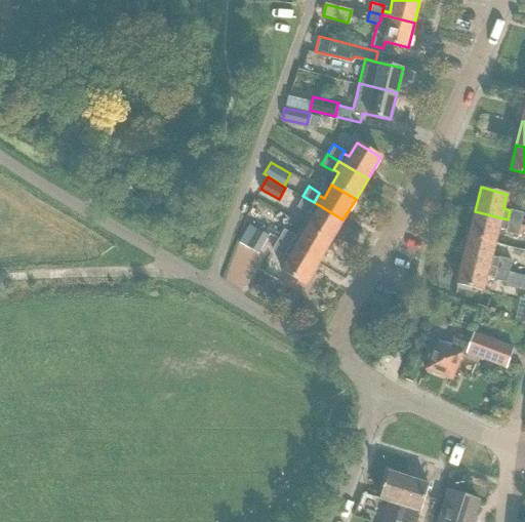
[(308,212),(309,210),(314,202),(303,196),(296,206),(308,212)]
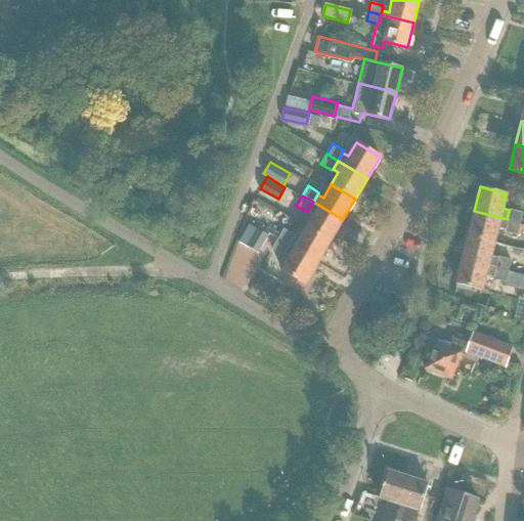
[(342,219),(313,202),(308,210),(313,214),(306,226),(330,241),(342,219)]
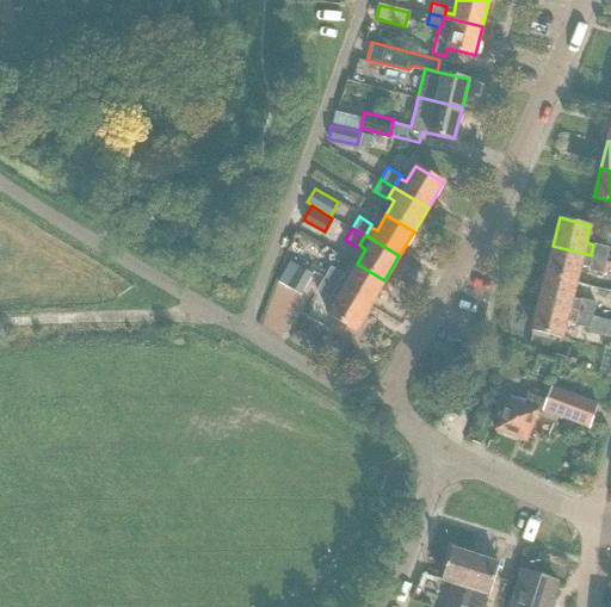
[(591,255),(605,259),(609,246),(594,242),(593,245),(591,255)]
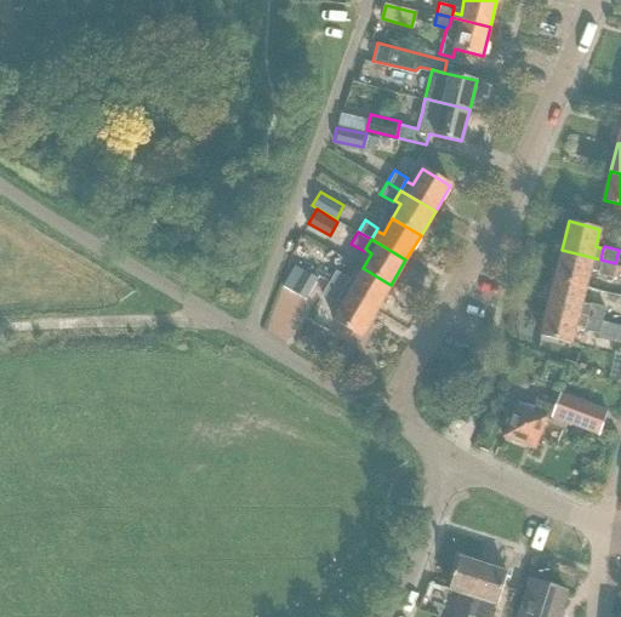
[(554,278),(586,285),(590,269),(598,270),(600,260),(562,250),(554,278)]
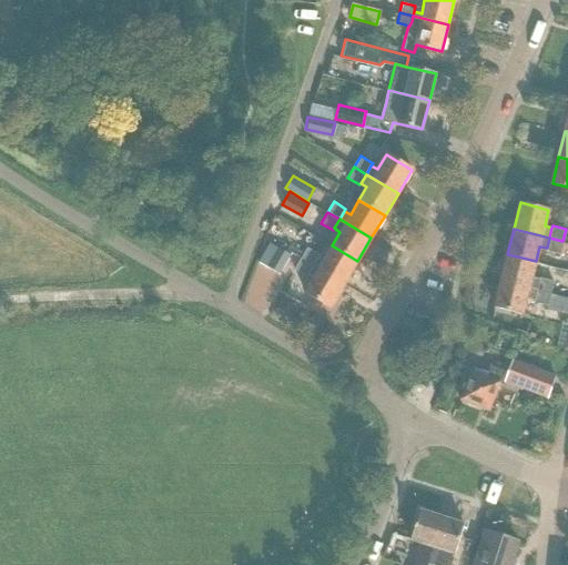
[(549,238),(547,248),(546,250),(559,253),(563,241),(549,238)]
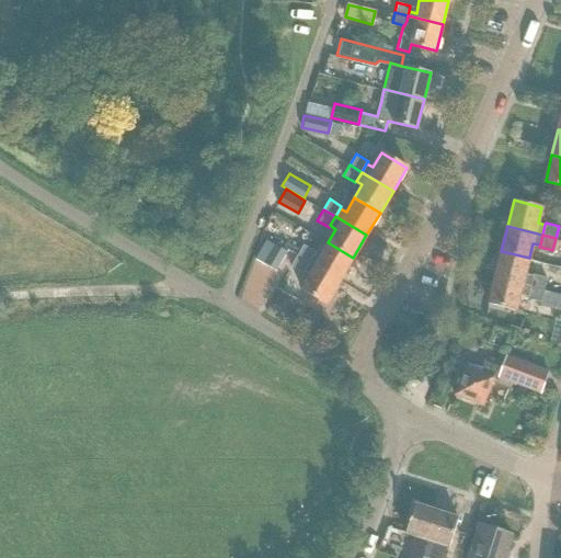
[(276,269),(287,250),(266,238),(255,257),(276,269)]
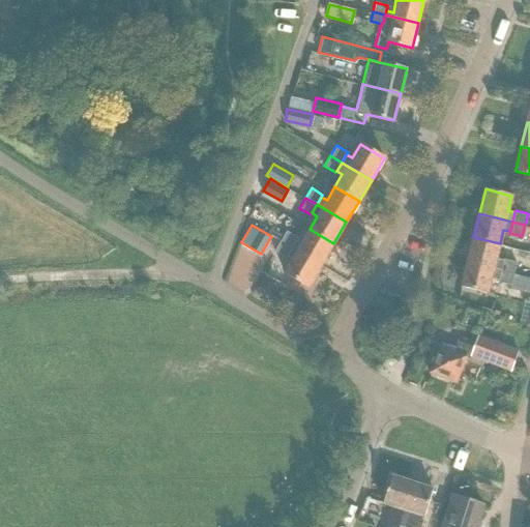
[(333,243),(310,229),(302,242),(296,238),(292,246),(321,264),(333,243)]
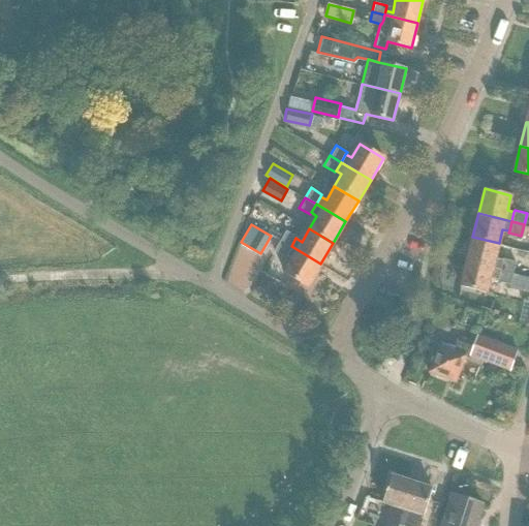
[(280,240),(291,246),(296,238),(297,237),(285,229),(280,240)]
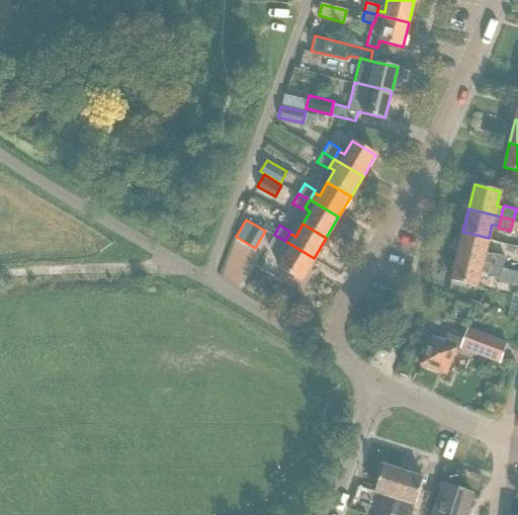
[(462,232),(456,255),(490,263),(492,254),(485,252),(489,238),(462,232)]
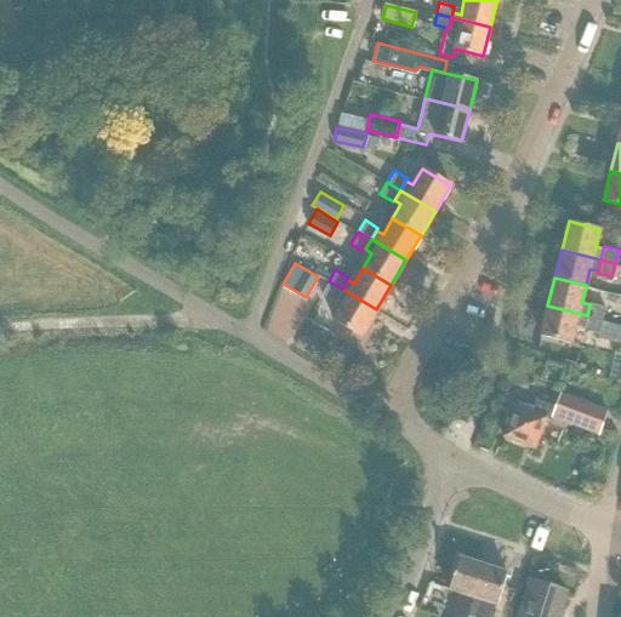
[(342,289),(329,281),(322,293),(335,301),(336,298),(342,289)]
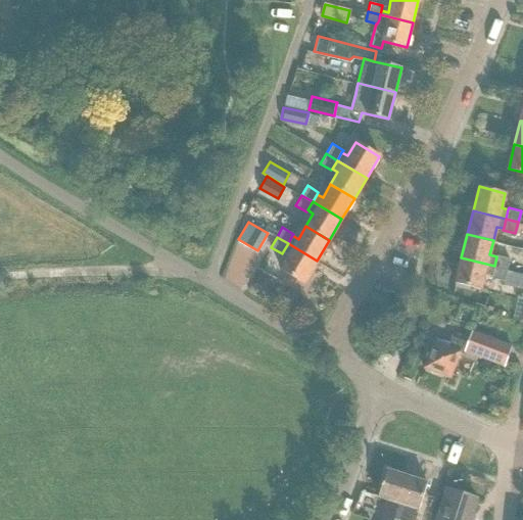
[(288,243),(283,251),(288,254),(281,268),(304,282),(317,261),(288,243)]
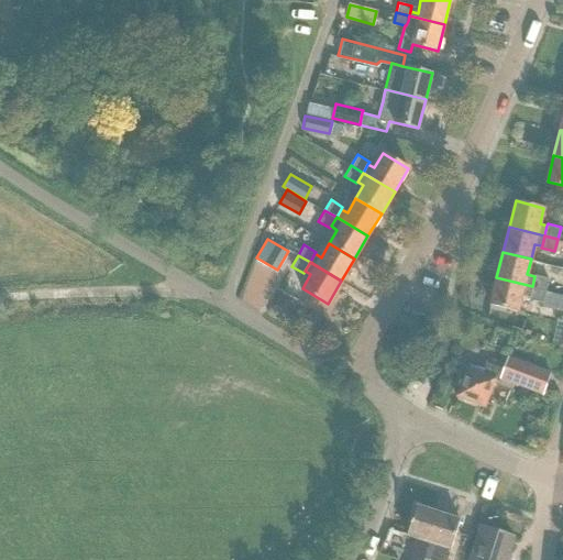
[(532,286),(545,289),(548,277),(534,274),(534,276),(532,286)]
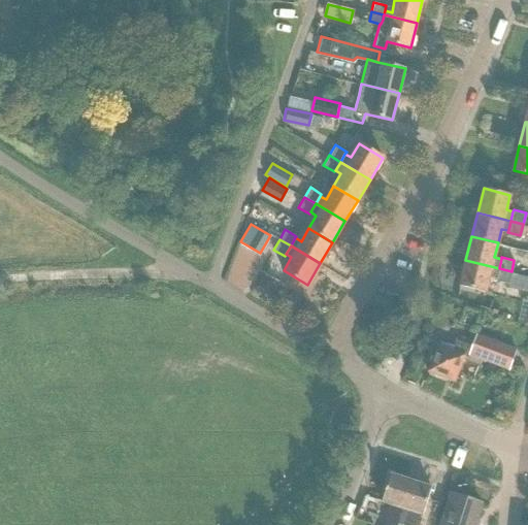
[(496,277),(499,268),(465,260),(459,285),(486,291),(490,276),(496,277)]
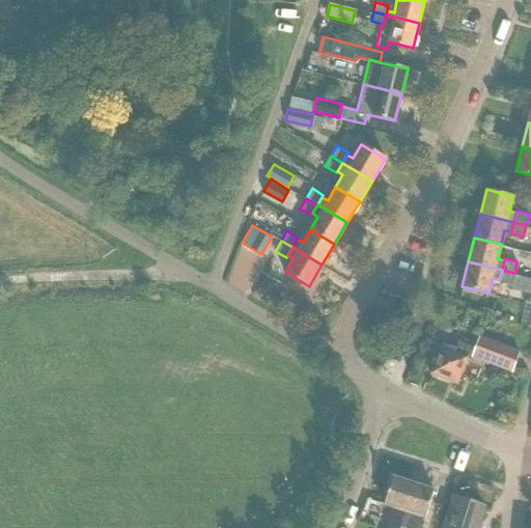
[(514,273),(502,270),(499,279),(499,281),(511,284),(514,273)]
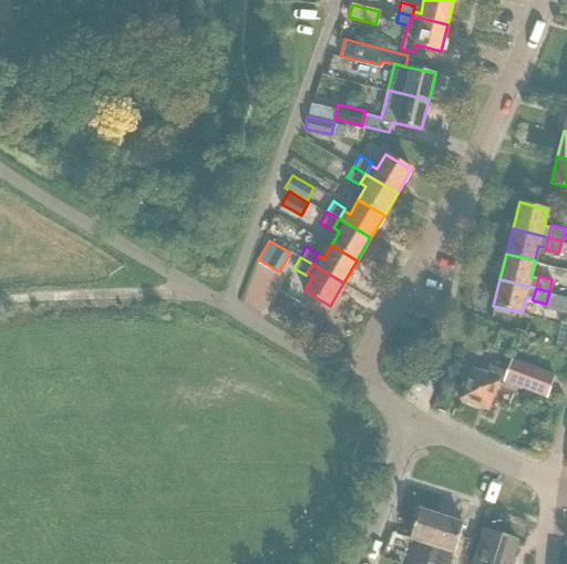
[(554,308),(566,311),(566,295),(558,293),(554,308)]
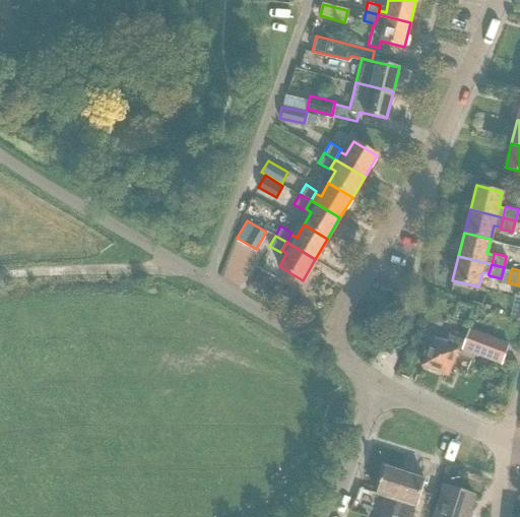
[(461,347),(462,347),(474,352),(501,363),(509,342),(469,327),(464,339),(461,347)]
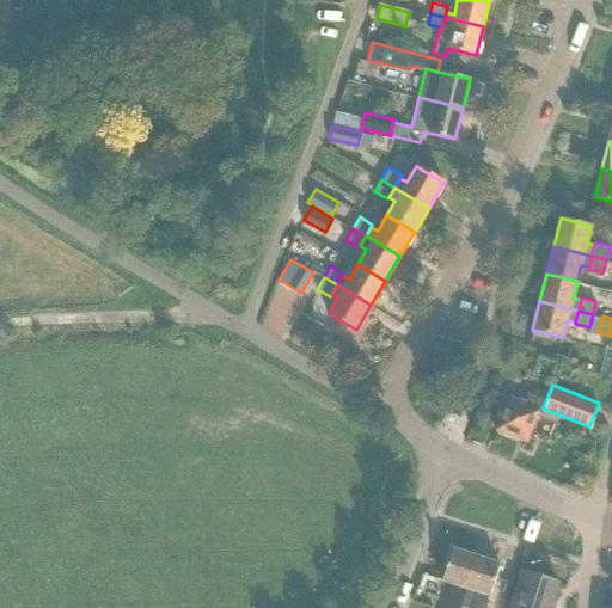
[(497,429),(526,440),(537,410),(543,412),(544,409),(543,409),(546,399),(528,392),(525,399),(510,393),(497,429)]
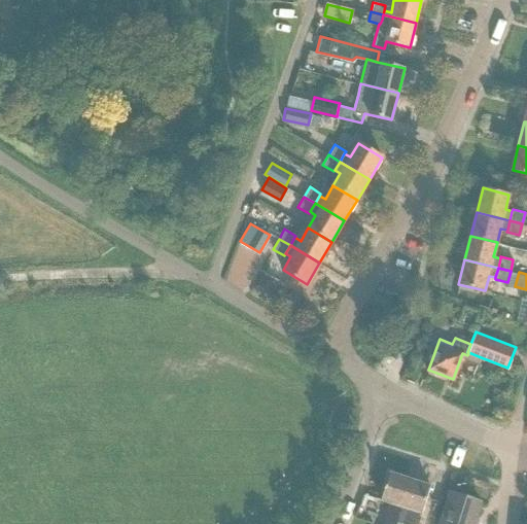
[(389,502),(382,523),(394,523),(409,479),(389,472),(380,499),(389,502)]
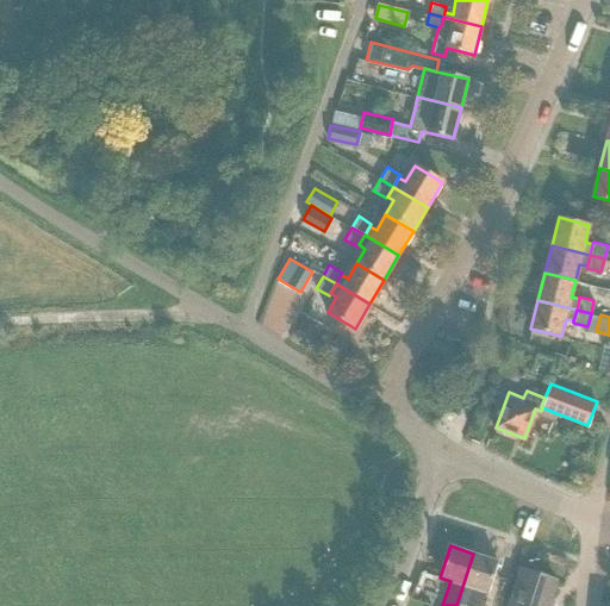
[(473,554),(456,605),(483,605),(498,561),(473,554)]
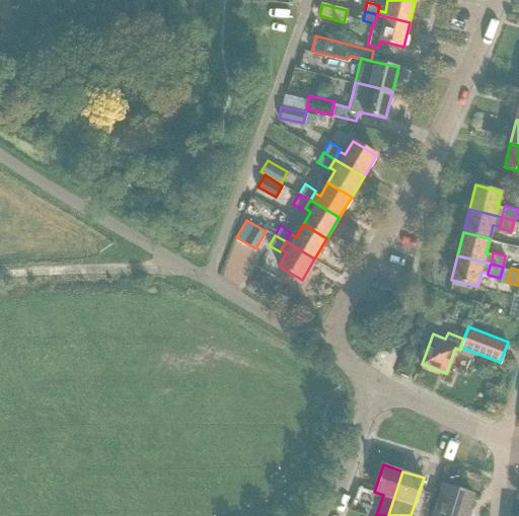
[(464,515),(472,494),(443,484),(432,515),(464,515)]
